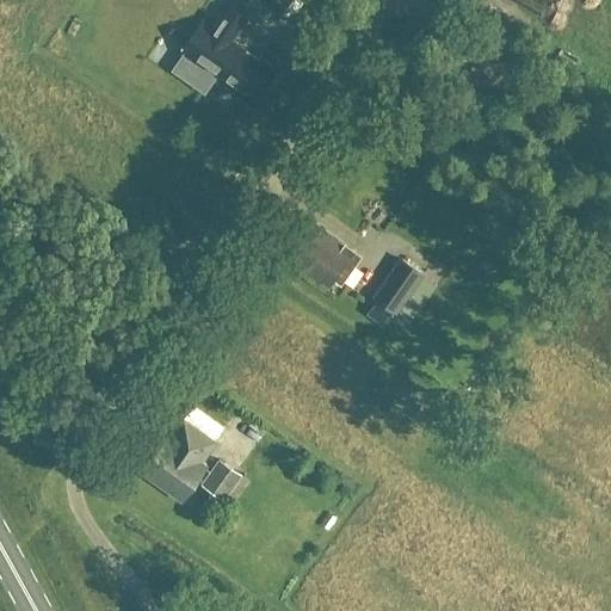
[(259,0),(281,14),(289,0),(259,0)]
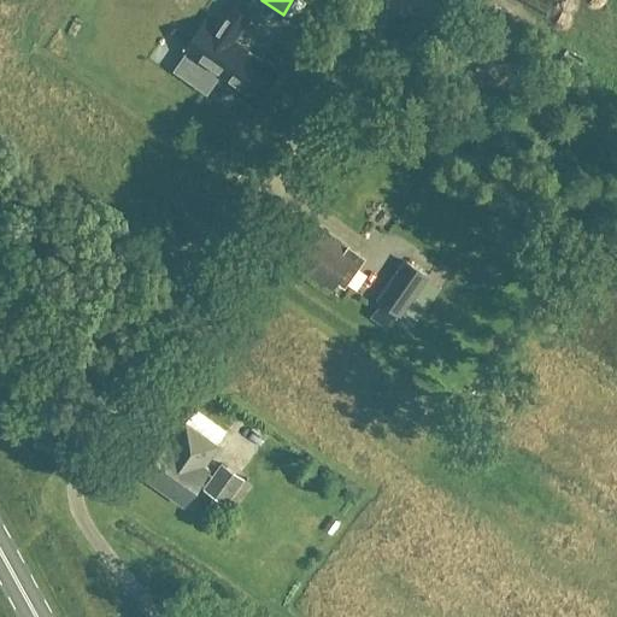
[(278,72),(234,41),(248,19),(230,6),(213,29),(204,22),(182,54),(184,57),(175,72),(206,94),(216,80),(256,107),(278,72)]
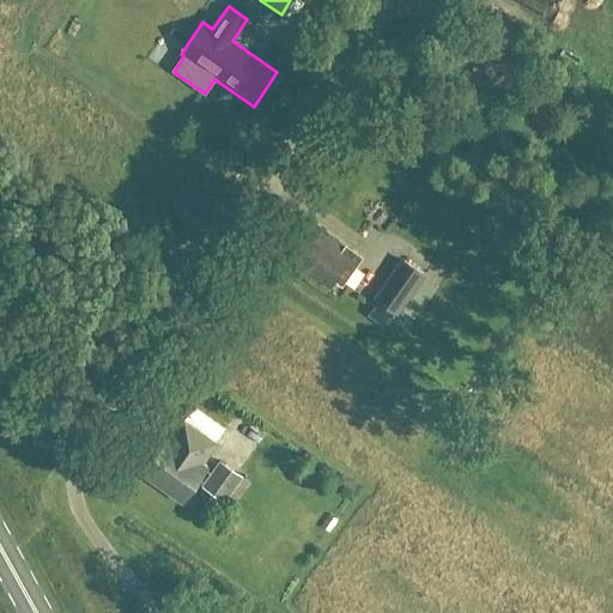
[(290,261),(329,290),(334,283),(341,287),(362,259),(350,250),(347,254),(314,229),(290,261)]
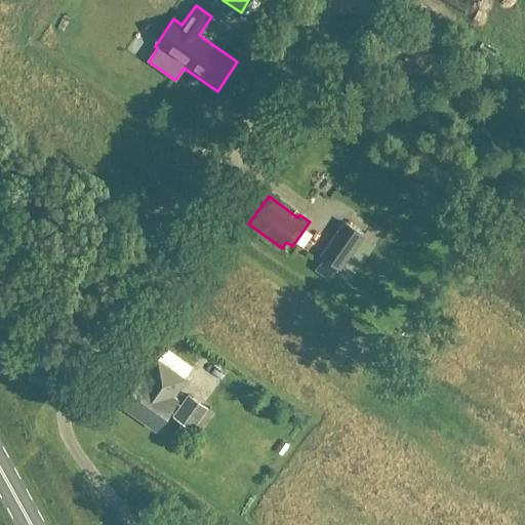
[(364,237),(346,224),(322,257),(340,271),(364,237)]
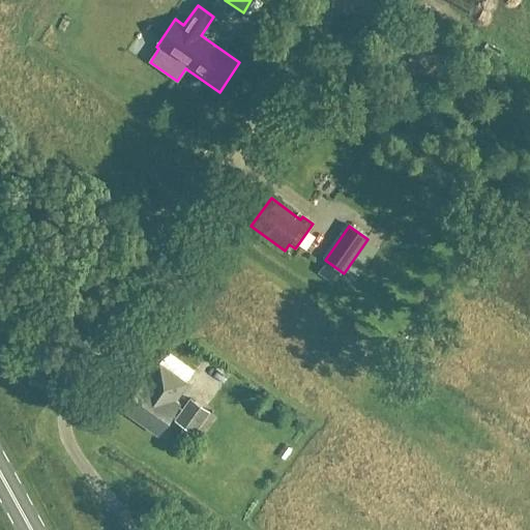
[(142,381),(123,408),(158,434),(178,407),(173,404),(186,385),(159,366),(152,377),(153,378),(148,386),(142,381)]
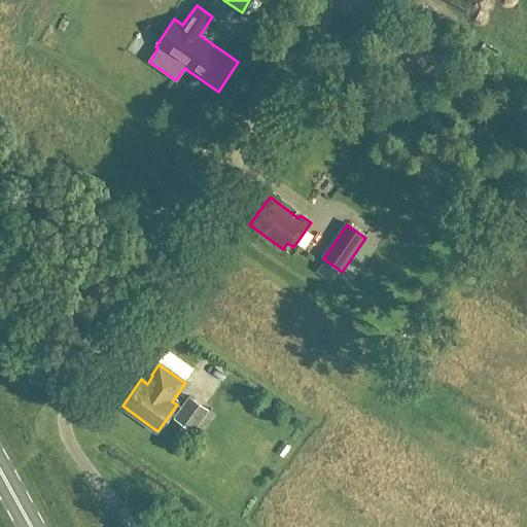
[(192,434),(209,412),(190,398),(174,420),(192,434)]
